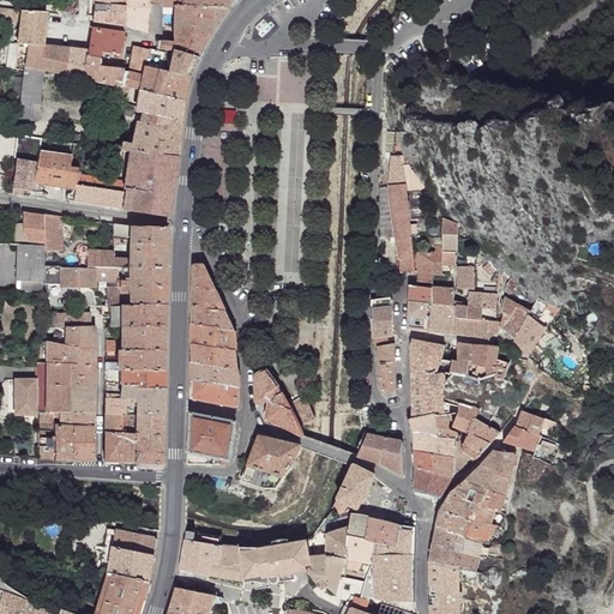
[(148,0),(125,0),(125,7),(127,7),(126,28),(149,34),(148,0)]
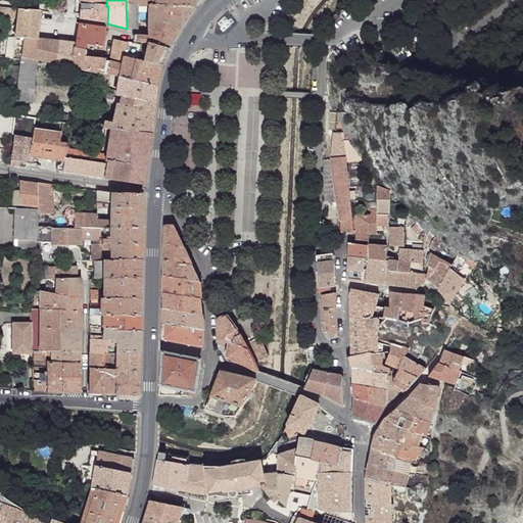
[(136,0),(126,0),(127,29),(136,29),(136,6),(136,0)]
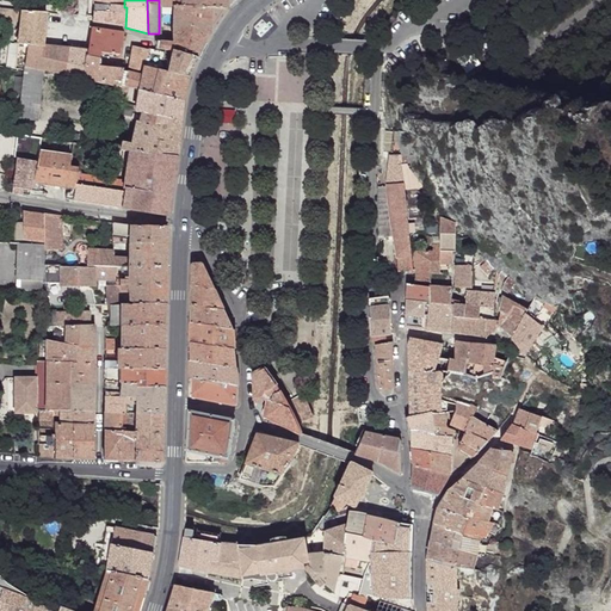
[(99,6),(94,6),(93,22),(125,28),(127,7),(124,7),(99,6)]
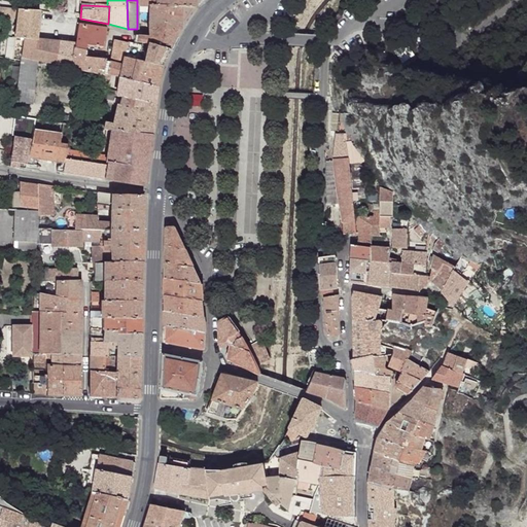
[(150,5),(150,6),(150,30),(179,32),(182,32),(181,7),(150,5)]
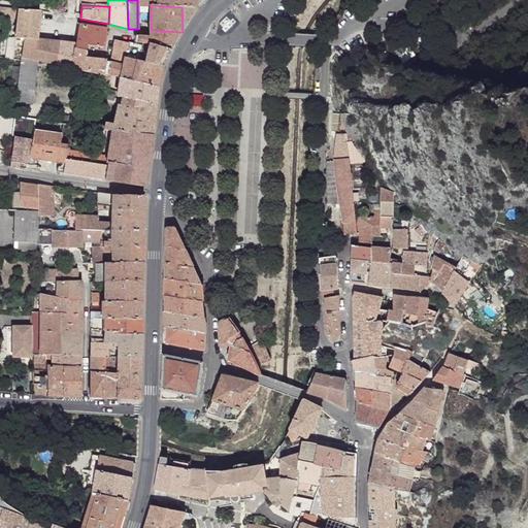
[(19,9),(0,7),(0,18),(18,20),(19,9)]
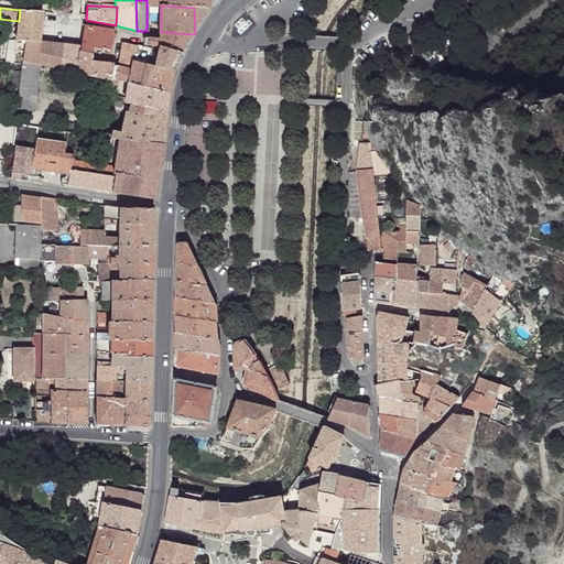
[(43,12),(20,10),(19,21),(15,44),(17,45),(15,66),(22,66),(22,61),(25,42),(40,43),(43,22),(43,19),(43,12)]
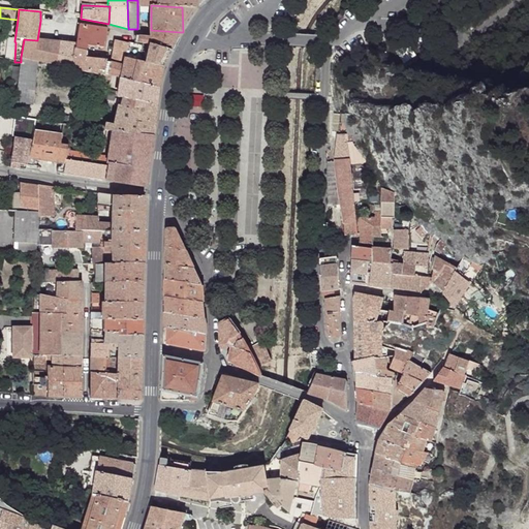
[(106,29),(79,26),(75,45),(74,50),(86,51),(87,45),(103,49),(106,29)]
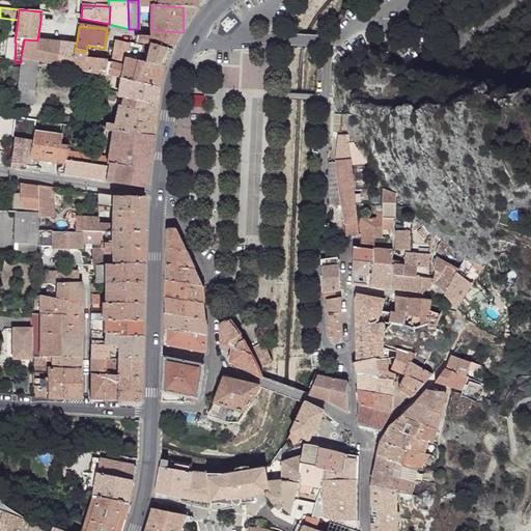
[(395,42),(404,54),(416,47),(407,35),(399,38),(395,42)]
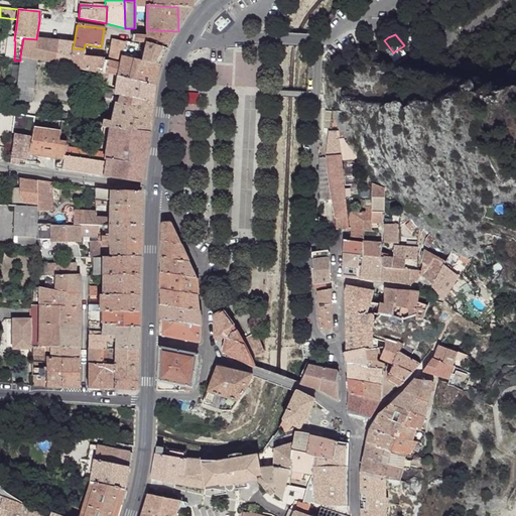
[(172,37),(146,36),(145,44),(166,49),(172,37)]
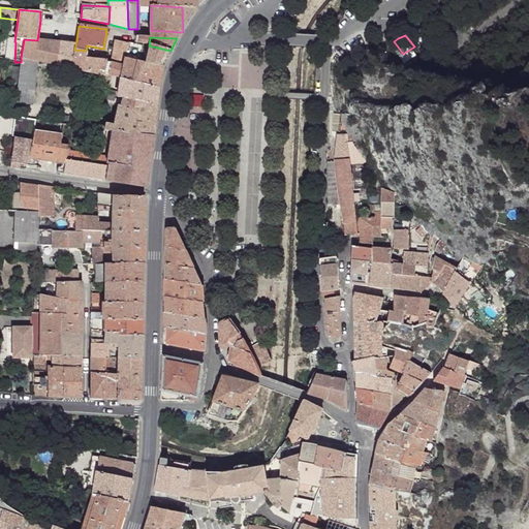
[(37,40),(24,39),(21,57),(38,61),(56,65),(59,43),(37,40)]
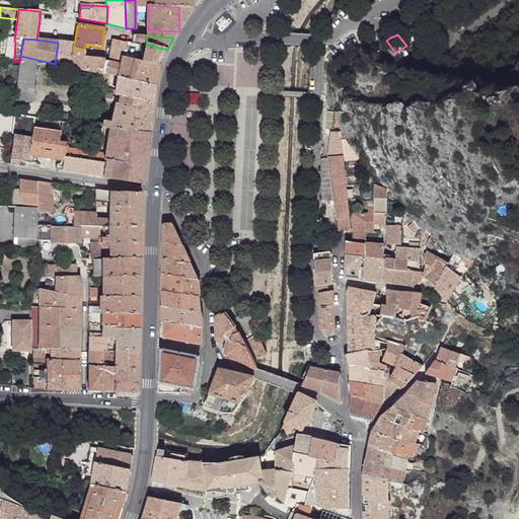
[(125,43),(112,41),(108,62),(107,62),(105,75),(107,75),(117,77),(156,86),(160,67),(143,63),(143,62),(140,61),(141,56),(139,56),(141,46),(126,42),(125,43)]
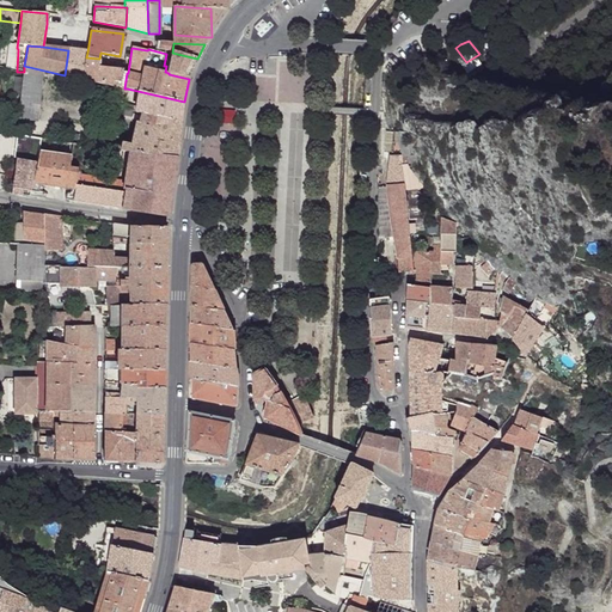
[(87,53),(68,50),(65,75),(80,79),(85,56),(86,57),(87,53)]
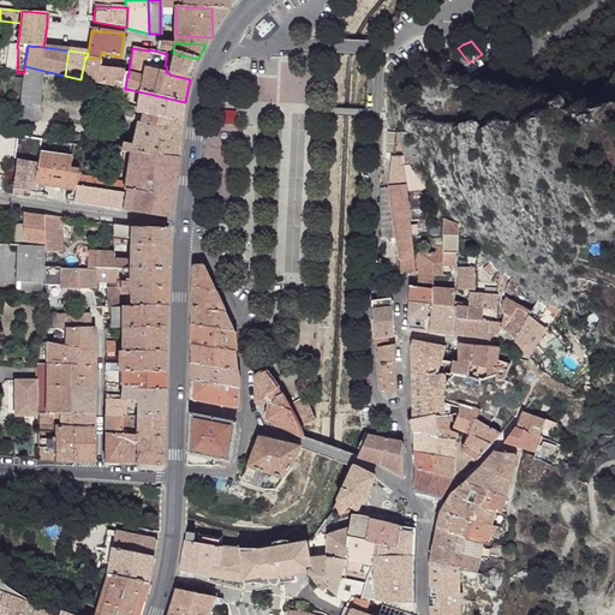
[(198,59),(173,53),(171,67),(169,73),(169,75),(190,79),(190,78),(198,59)]
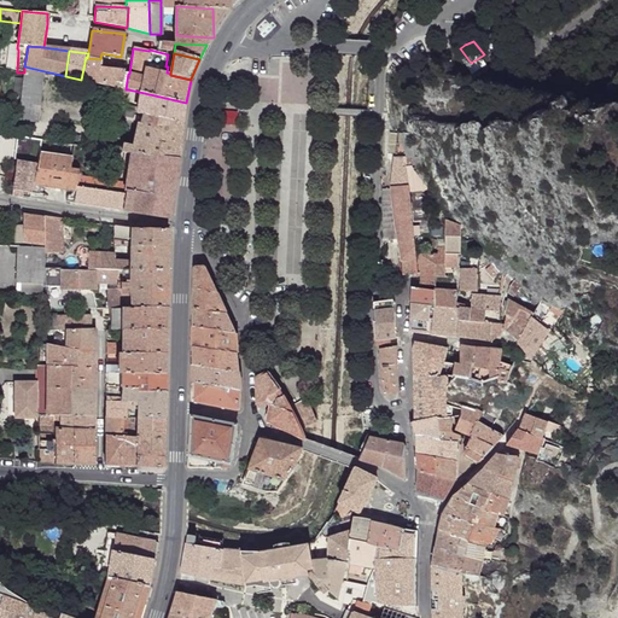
[(87,58),(86,57),(81,80),(95,82),(99,66),(100,59),(87,58)]
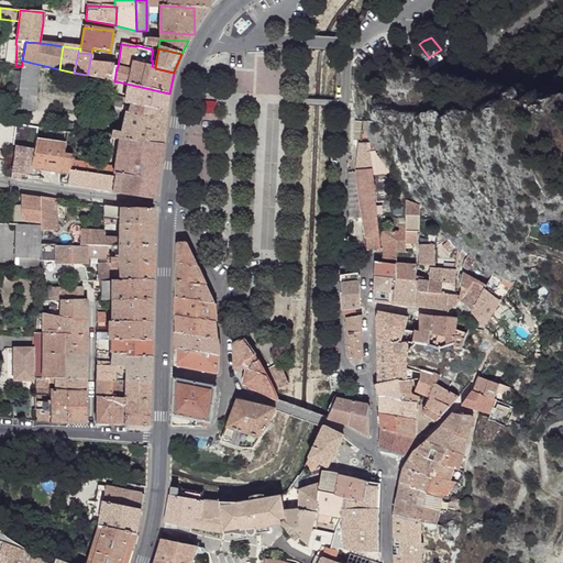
[(41,65),(22,61),(22,66),(15,123),(31,127),(41,65)]
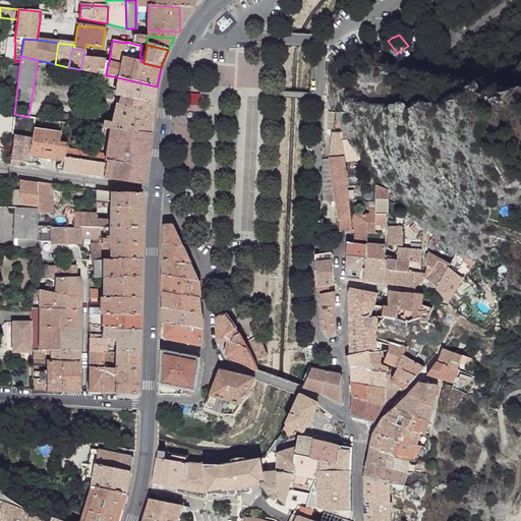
[(105,59),(83,56),(80,69),(101,74),(106,75),(108,62),(104,61),(105,59)]
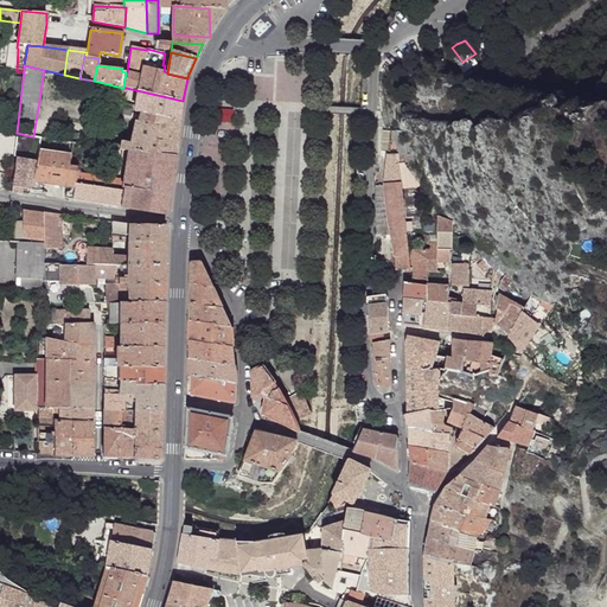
[(123,88),(117,87),(115,94),(125,96),(126,88),(123,88)]
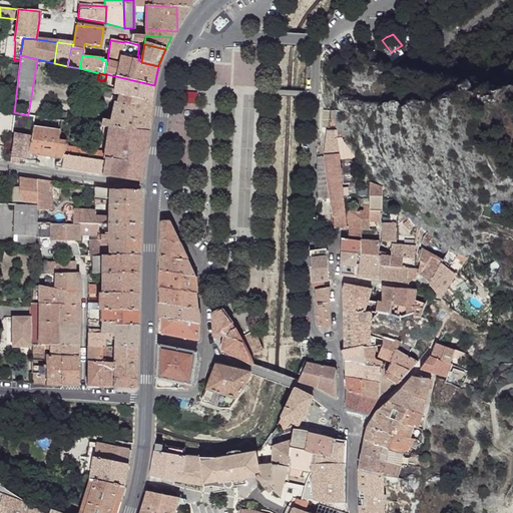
[(154,85),(115,76),(114,95),(118,95),(116,102),(113,102),(113,103),(132,107),(134,99),(152,103),(154,85)]
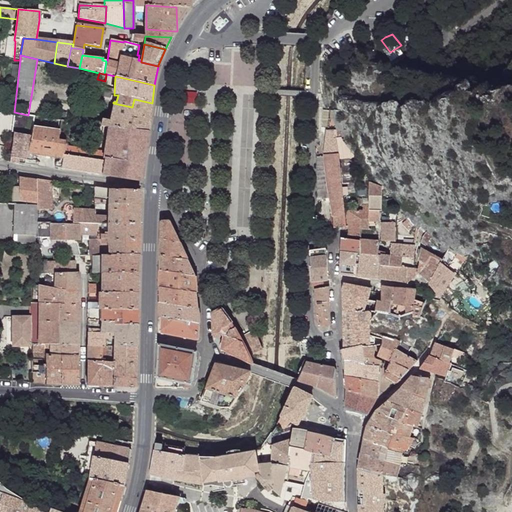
[(114,95),(103,92),(101,100),(113,103),(113,102),(116,102),(118,95),(114,95)]
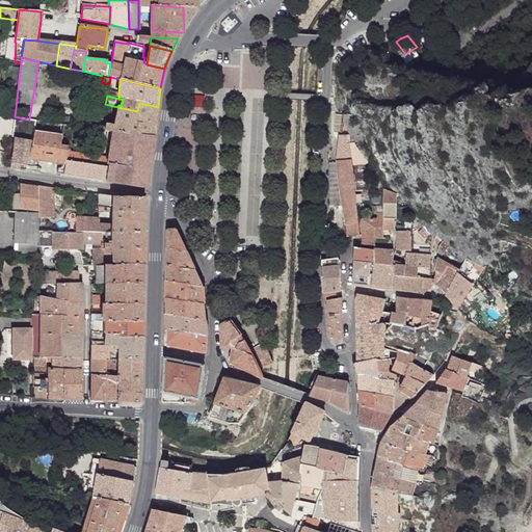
[(137,111),(117,107),(113,126),(105,124),(105,128),(98,126),(98,129),(111,132),(154,137),(158,107),(139,103),(137,111)]
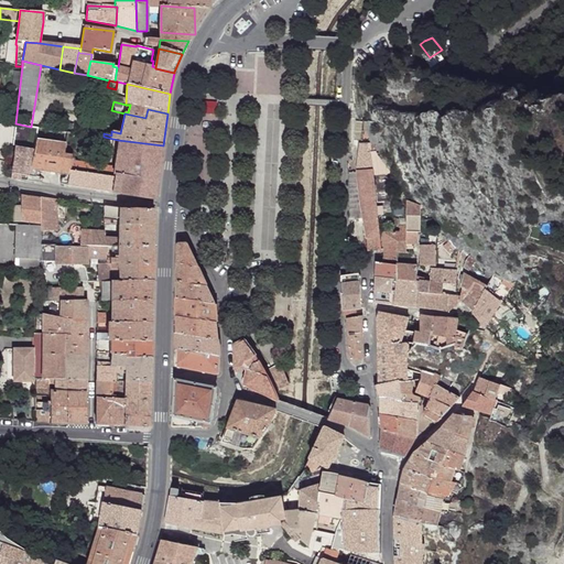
[(371,122),(365,121),(362,141),(371,141),(371,139),(371,122)]
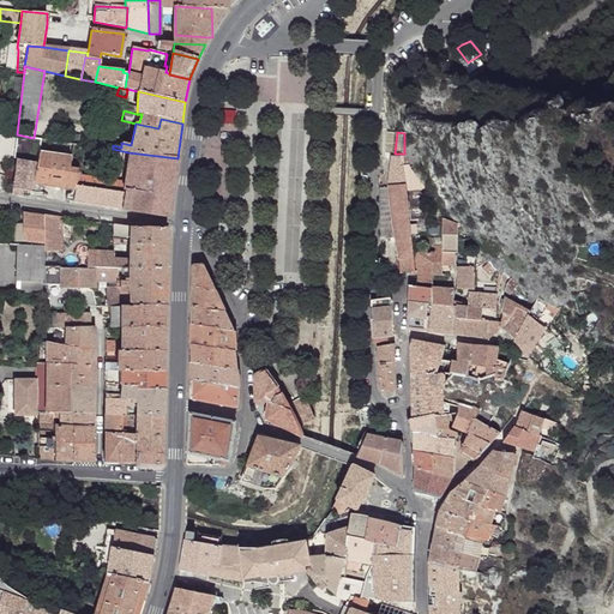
[(41,151),(38,162),(32,182),(41,184),(47,185),(76,190),(77,185),(76,185),(78,175),(78,167),(70,166),(72,156),(58,154),(41,151)]
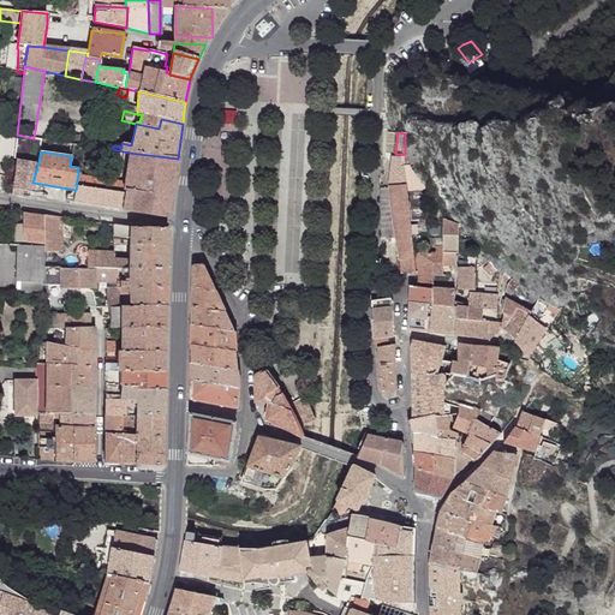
[(178,159),(129,153),(125,183),(123,191),(120,210),(169,216),(178,159)]
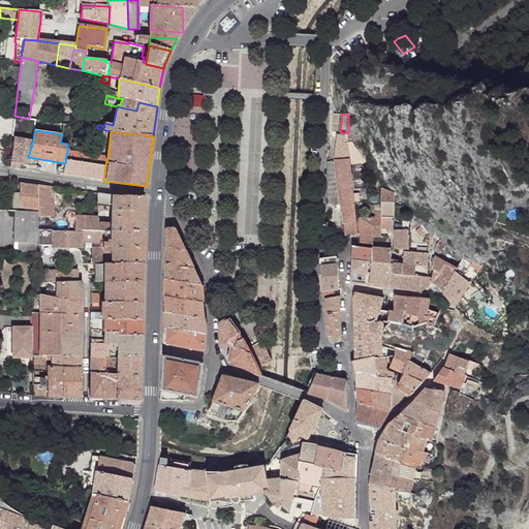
[(347,134),(338,134),(335,160),(351,159),(351,164),(367,162),(358,147),(354,142),(350,143),(349,134),(347,134)]
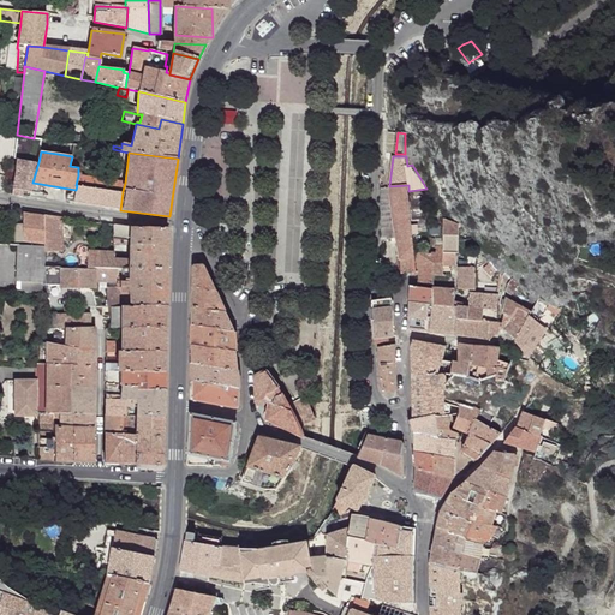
[(39,162),(16,159),(16,171),(12,193),(43,198),(43,193),(39,192),(31,191),(33,183),(39,162)]
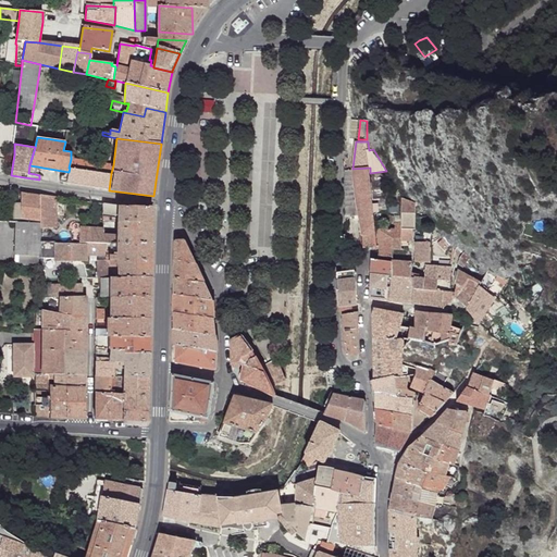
[(113,165),(71,159),(69,168),(70,168),(111,173),(113,165)]
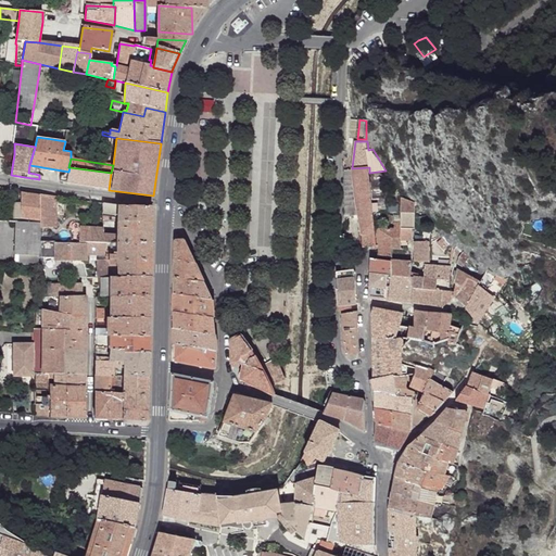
[(111,173),(70,167),(68,172),(65,184),(109,190),(111,173)]
